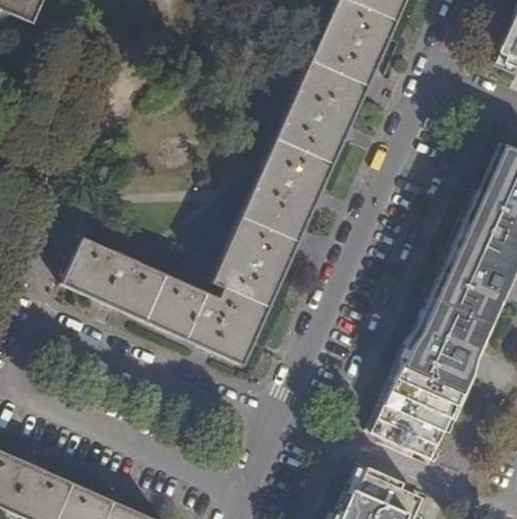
[(0,0),(0,10),(31,24),(42,0),(352,0),(337,0),(213,282),(223,287),(219,297),(85,237),(83,236),(77,249),(62,283),(244,365),(405,0),(0,0)]
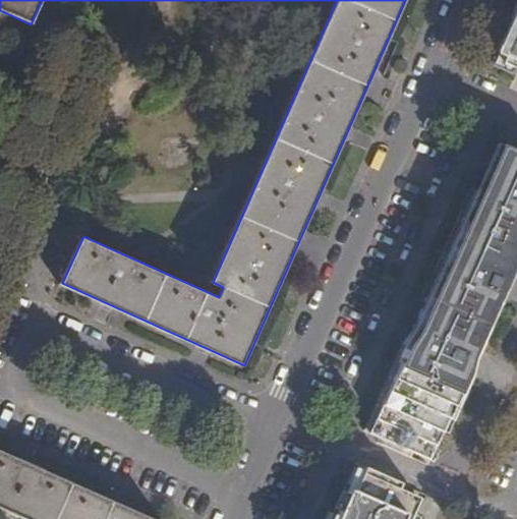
[(516,8),(499,51),(501,51),(508,54),(505,63),(516,69),(516,8)]
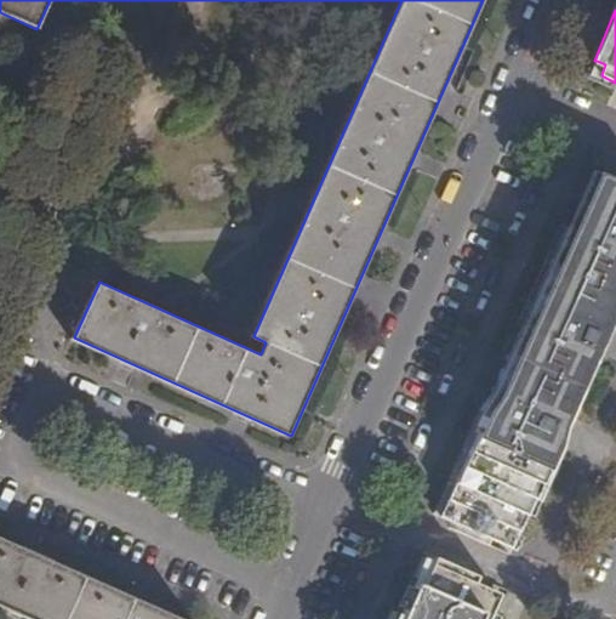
[(605,64),(597,61),(589,79),(614,91),(615,89),(615,83),(602,75),(605,64)]
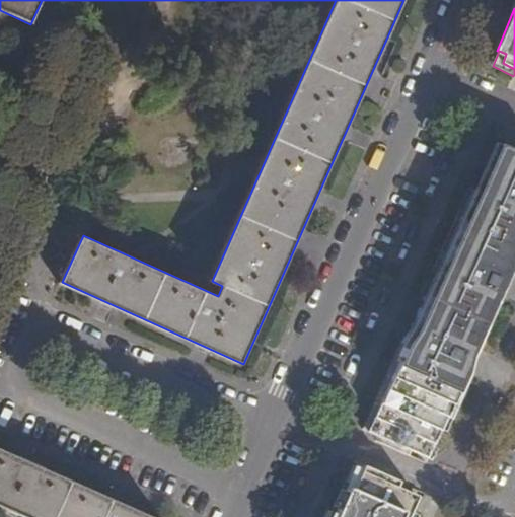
[(415,335),(407,347),(396,370),(400,371),(411,348),(416,339),(418,339),(421,330),(504,144),(500,142),(417,328),(415,335)]
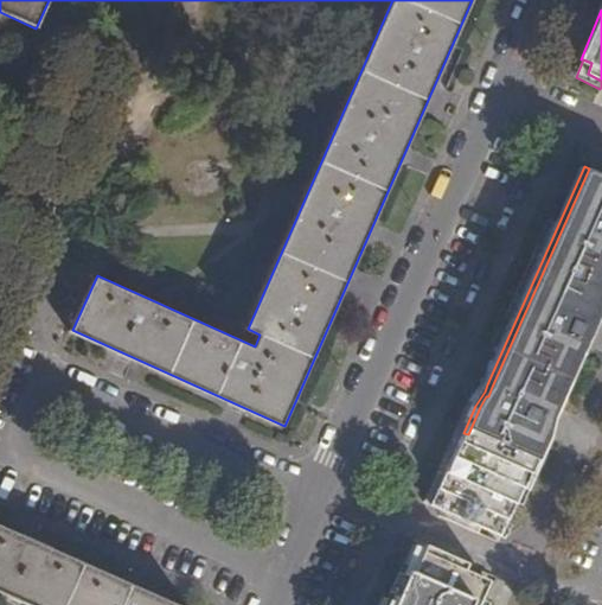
[(601,173),(589,169),(492,387),(488,396),(486,396),(480,407),(468,434),(435,509),(505,539),(548,443),(557,418),(595,330),(601,314),(601,173)]
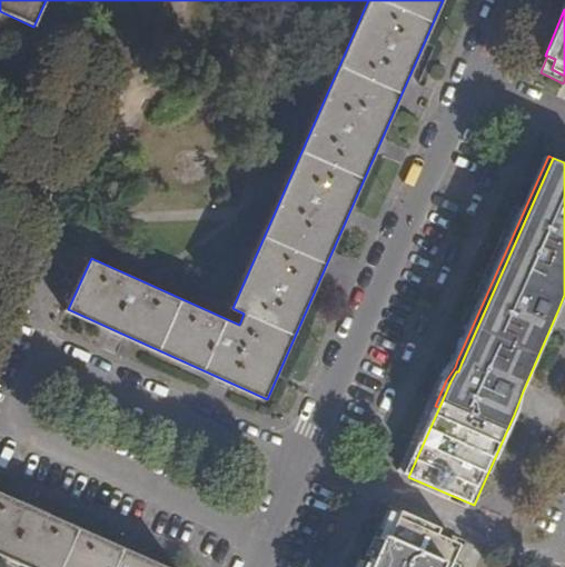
[(51,257),(72,267),(81,246),(60,237),(51,257)]
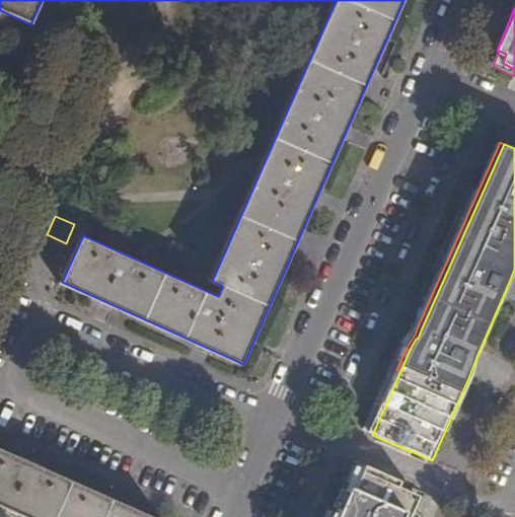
[(66,243),(77,248),(83,235),(85,236),(87,230),(74,224),(66,243)]
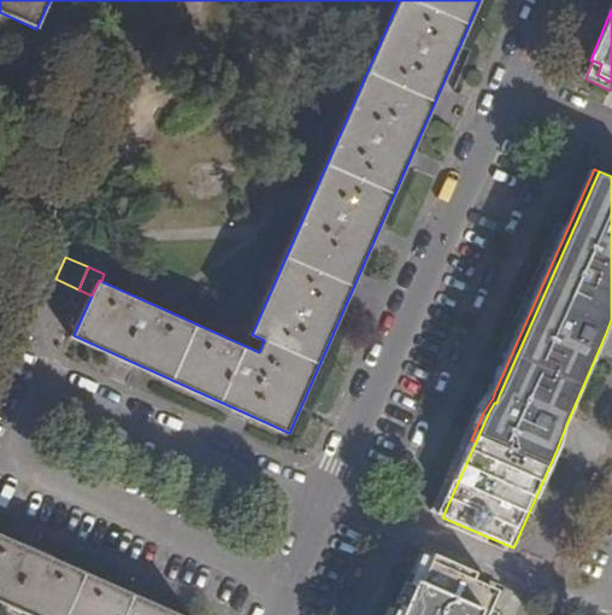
[(518,550),(562,451),(569,426),(611,326),(611,320),(605,335),(566,425),(557,450),(513,548),(518,550)]
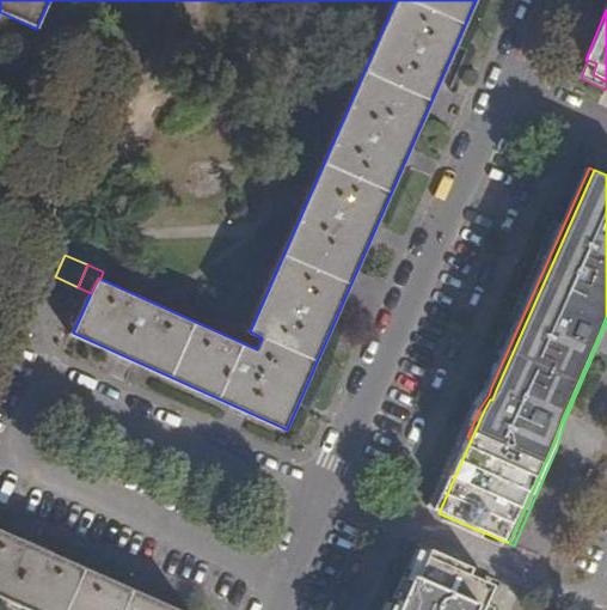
[(184,609),(0,526),(0,593),(36,609),(184,609)]
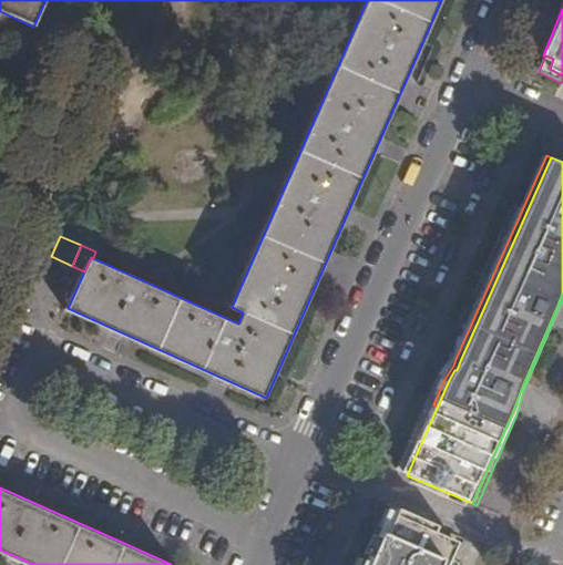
[(439,530),(402,513),(400,519),(392,535),(390,540),(382,537),(381,542),(375,557),(370,564),(450,564),(452,562),(460,545),(438,535),(439,530)]
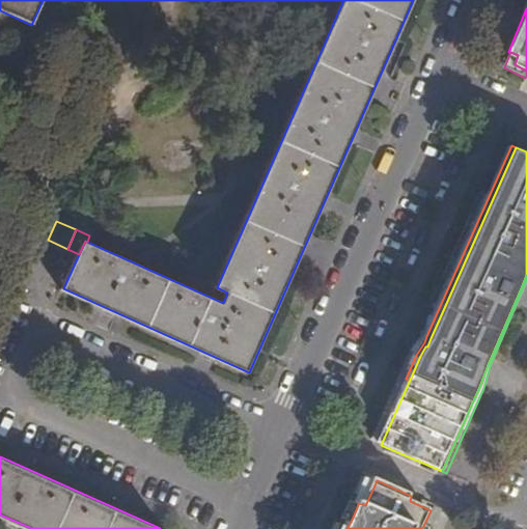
[(375,485),(363,480),(357,496),(367,501),(375,485)]
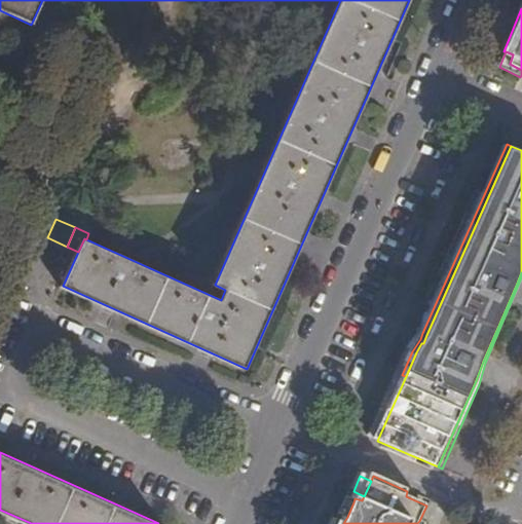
[(343,515),(349,500),(345,498),(339,514),(343,515)]
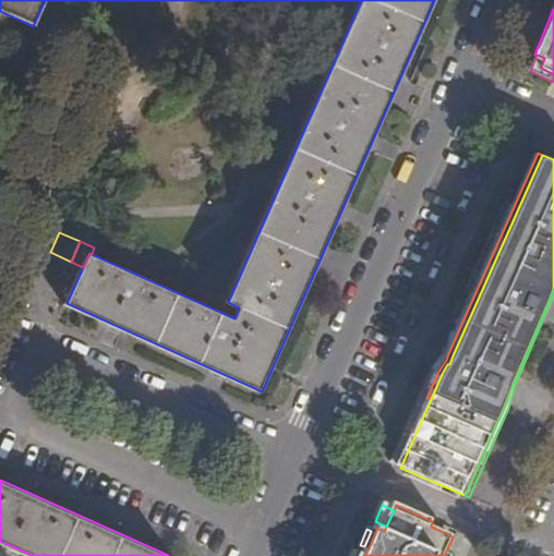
[(375,533),(371,531),(364,546),(369,548),(375,533)]
